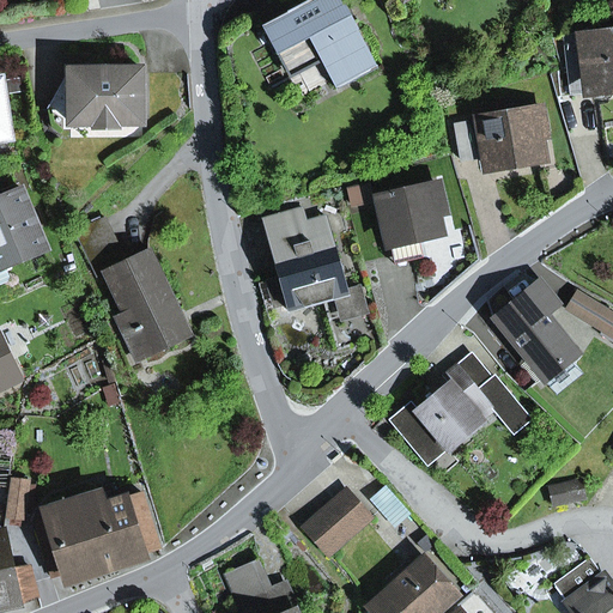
[(378,68),(341,0),(310,0),(262,25),(289,76),(331,53),(347,85),(378,68)]
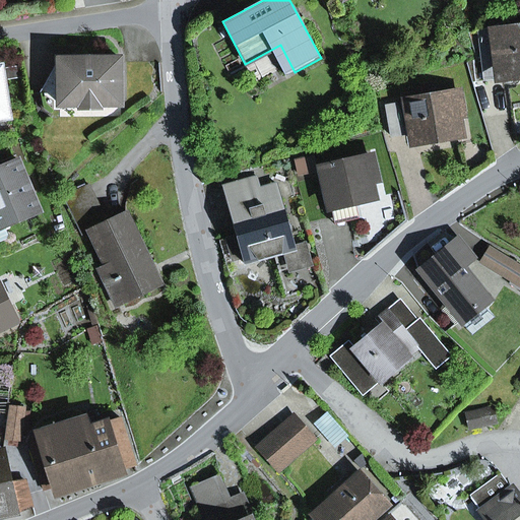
[(499,25),(477,31),(483,81),(505,79),(504,73),(519,71),(519,33),(500,36),(499,25)]
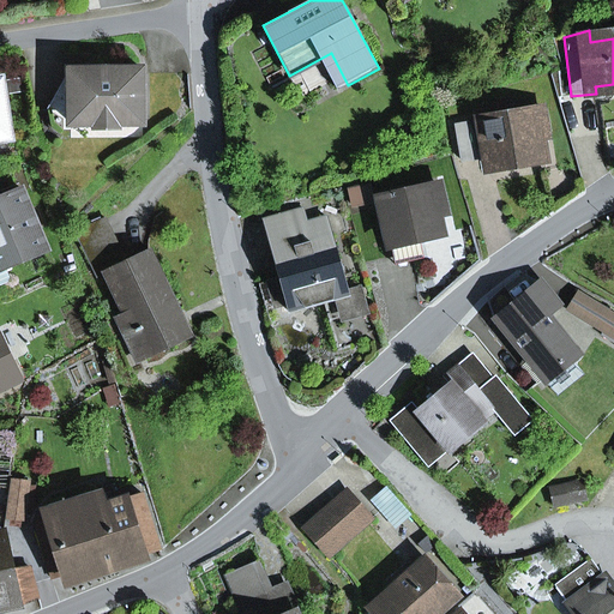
[(143,124),(143,70),(71,71),(71,83),(54,113),(71,124),(94,124),(97,114),(116,114),(120,124),(143,124)]
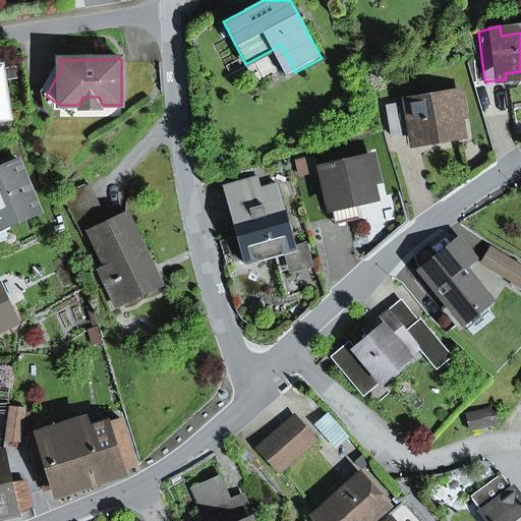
[(41,94),(46,96),(60,70),(60,60),(41,94)]
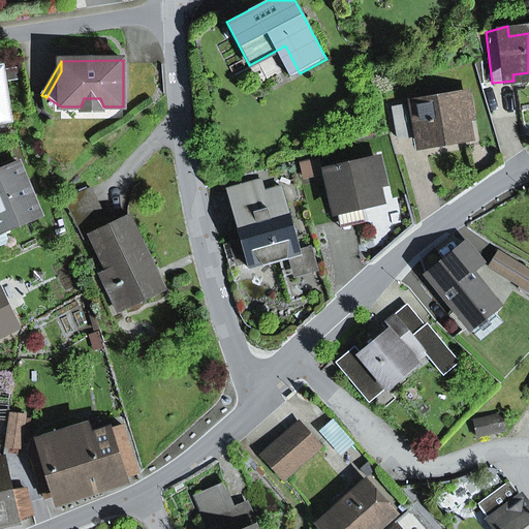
[(0,122),(11,121),(3,66),(0,66),(0,122)]
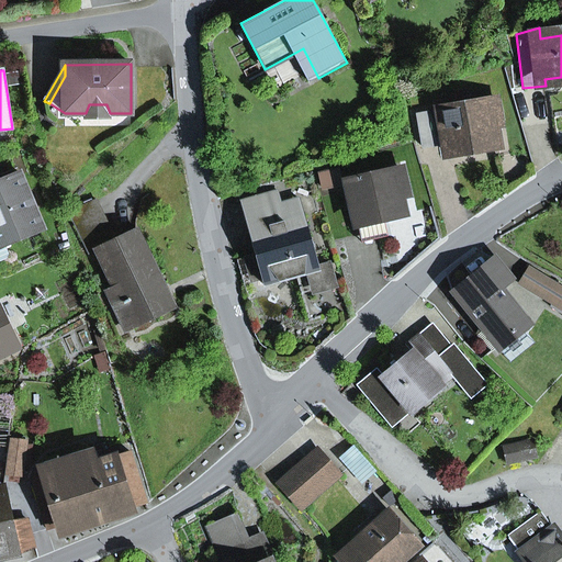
[(440,99),(442,110),(440,111),(447,155),(498,146),(494,121),(502,120),(498,101),(468,105),(465,94),(440,99)]
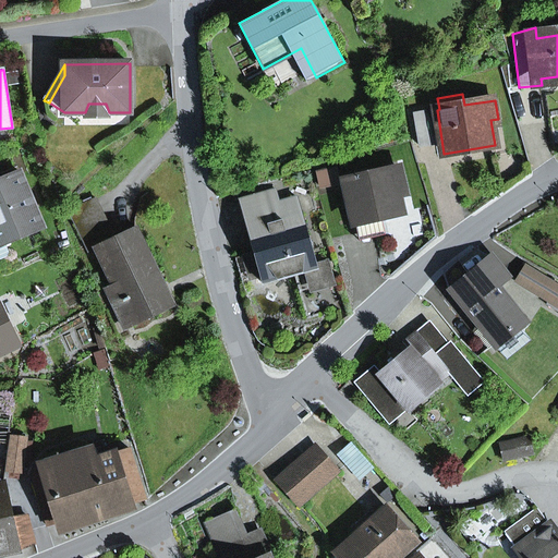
[(109,112),(106,104),(88,104),(85,112),(84,116),(97,119),(104,118),(110,116),(109,112)]
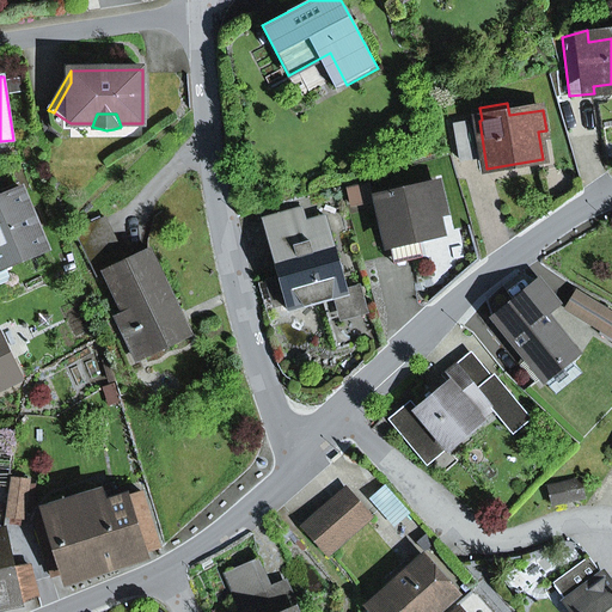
[(484,155),(478,121),(453,124),(460,160),(484,155)]
